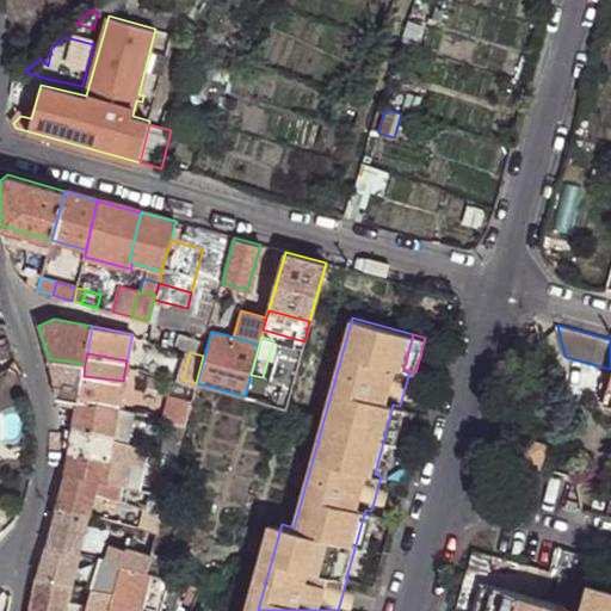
[(49,358),(57,396),(78,400),(78,399),(80,400),(84,376),(85,364),(49,358)]
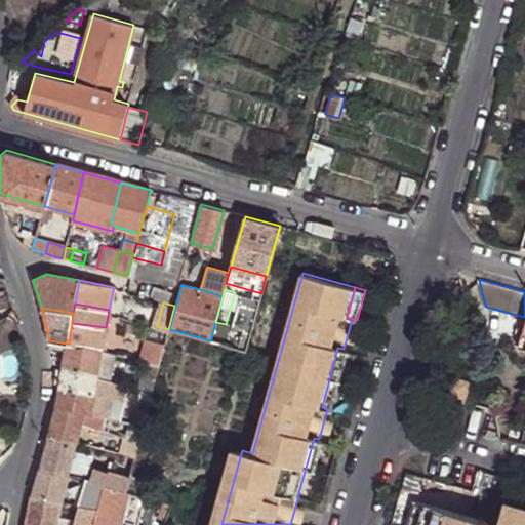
[(226,324),(215,322),(210,340),(227,345),(232,326),(226,324)]
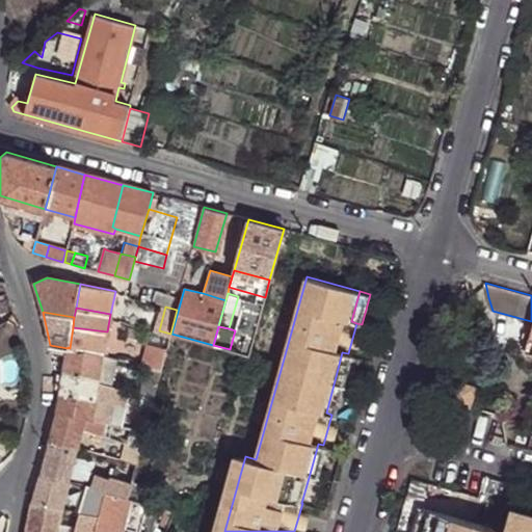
[(73,327),(70,348),(103,353),(107,331),(73,327)]
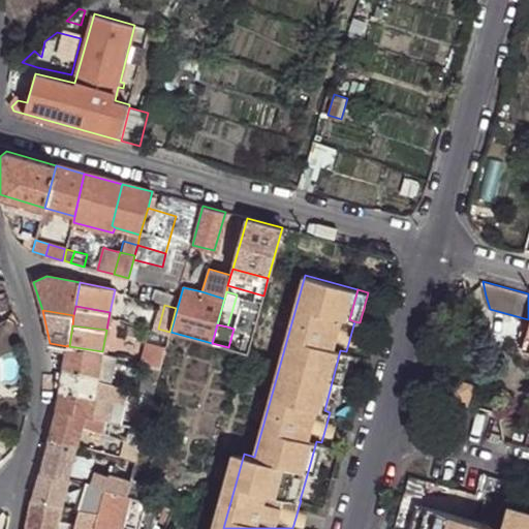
[(159,369),(165,347),(152,343),(146,366),(149,366),(159,369)]
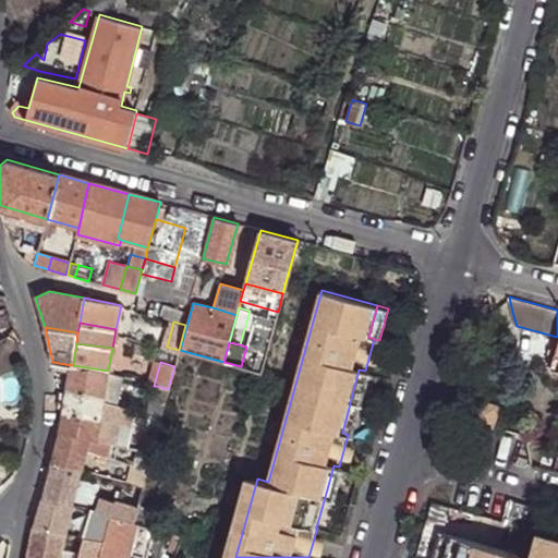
[(69,374),(67,388),(104,396),(108,375),(108,371),(73,365),(71,364),(71,365),(69,374)]
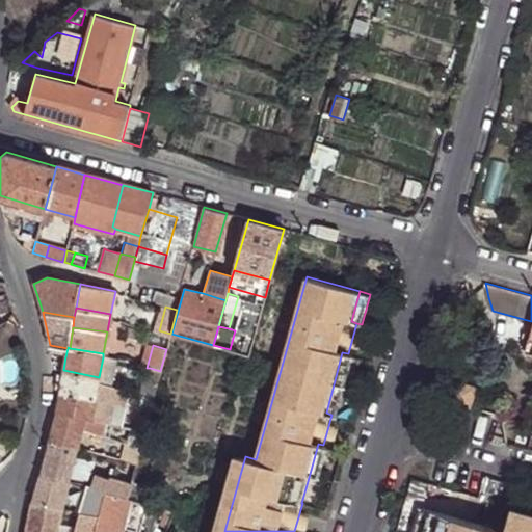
[(353,355),(348,353),(342,352),(326,413),(331,415),(337,416),(353,355)]
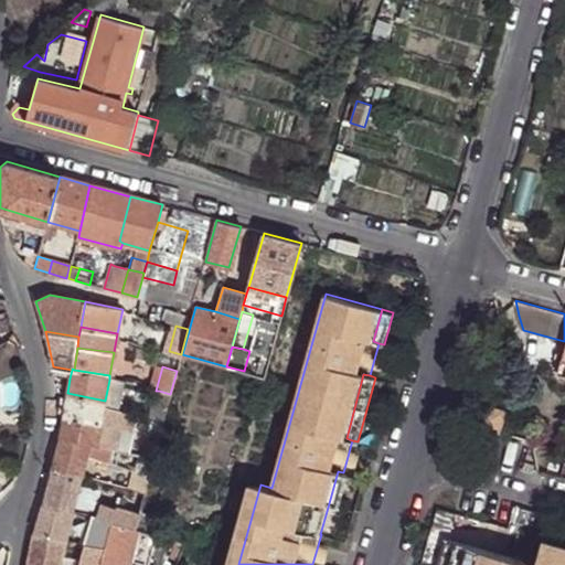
[(109,380),(105,401),(105,407),(117,411),(125,382),(109,380)]
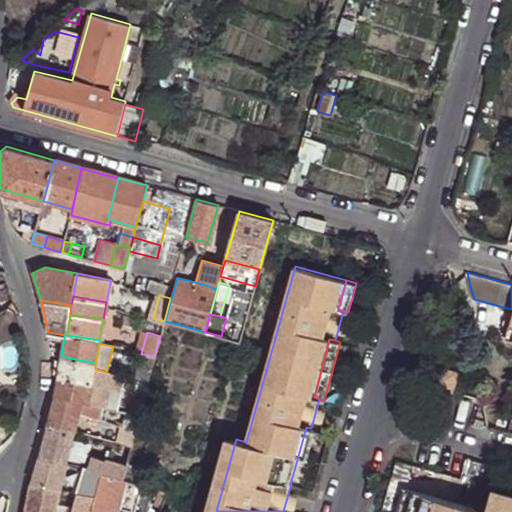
[(148,382),(154,357),(144,354),(137,379),(148,382)]
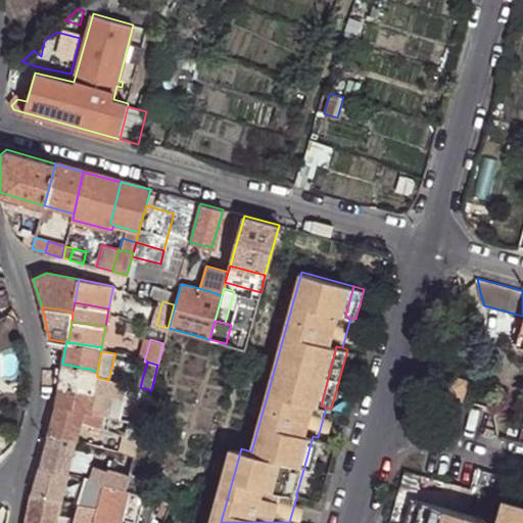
[(59,385),(93,391),(94,392),(97,377),(97,371),(62,364),(62,365),(59,385)]
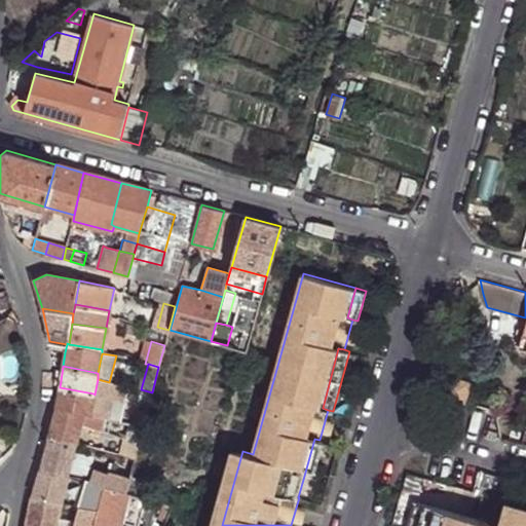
[(451,376),(445,398),(451,399),(465,403),(472,382),(451,376)]
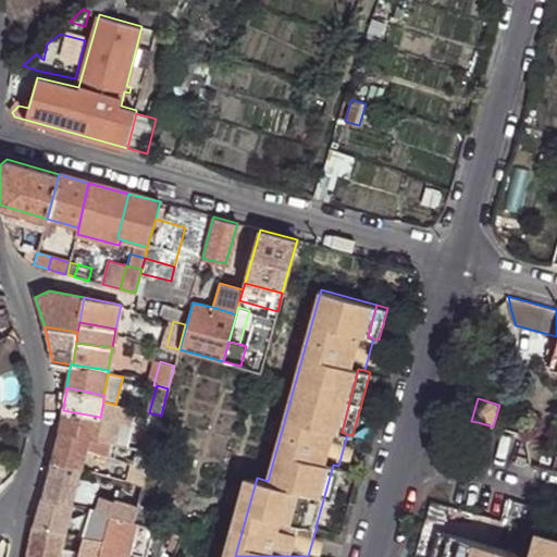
[(89,436),(95,437),(99,420),(99,417),(63,410),(60,429),(89,436)]
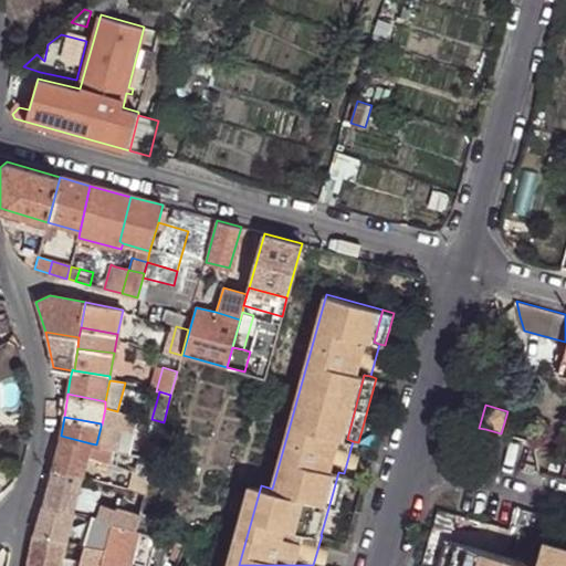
[(111,451),(116,452),(122,435),(101,427),(96,444),(111,451)]
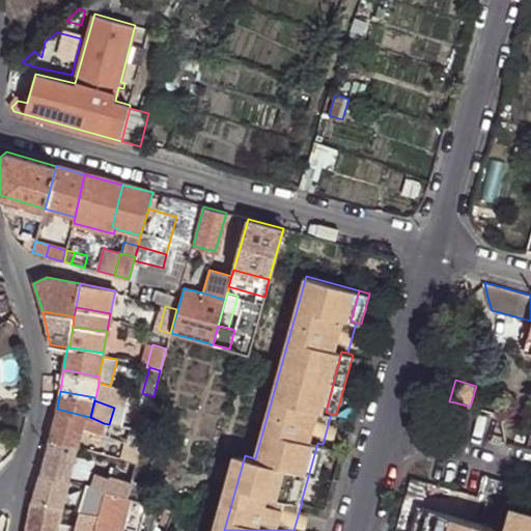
[(78,445),(82,428),(85,416),(57,409),(56,414),(49,441),(78,445)]
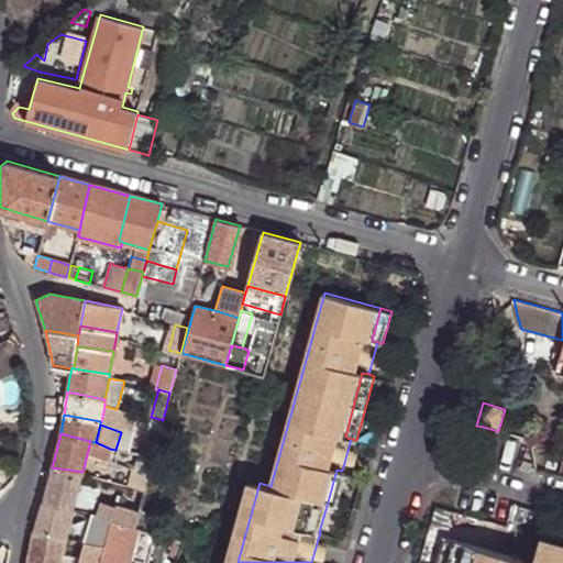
[(106,461),(110,449),(96,442),(90,441),(87,454),(106,461)]
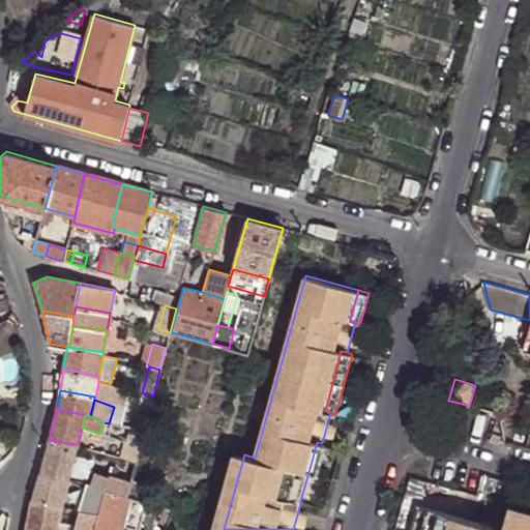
[(140,447),(144,431),(135,428),(129,428),(126,442),(140,447)]
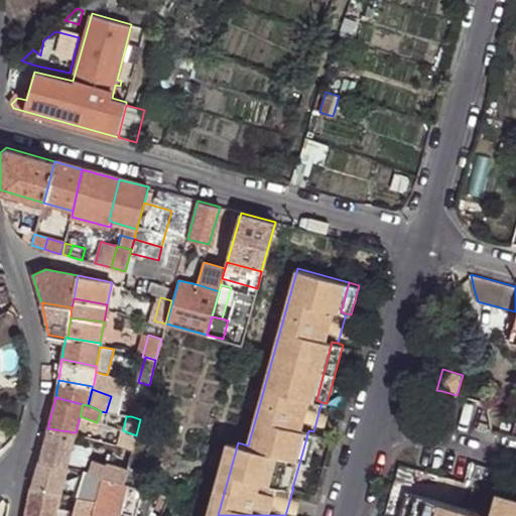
[(68,465),(75,434),(76,432),(47,428),(38,461),(68,465)]
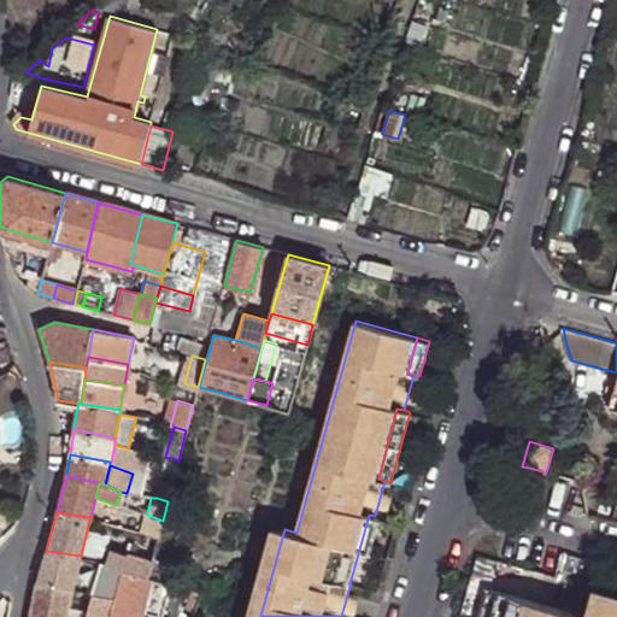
[(158,539),(163,521),(147,515),(145,513),(140,533),(158,539)]
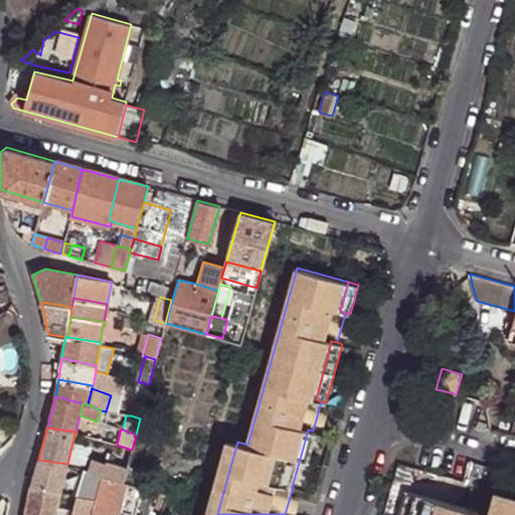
[(317,433),(313,431),(308,430),(300,459),(310,462),(317,433)]
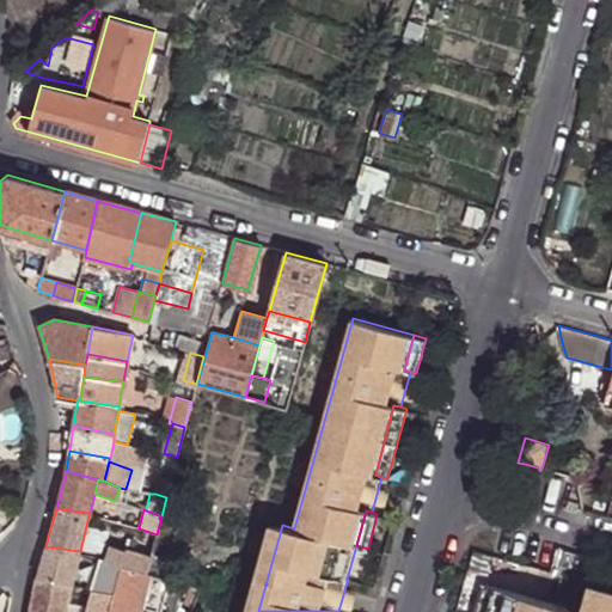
[(126,542),(123,550),(126,550),(133,552),(135,544),(126,542)]
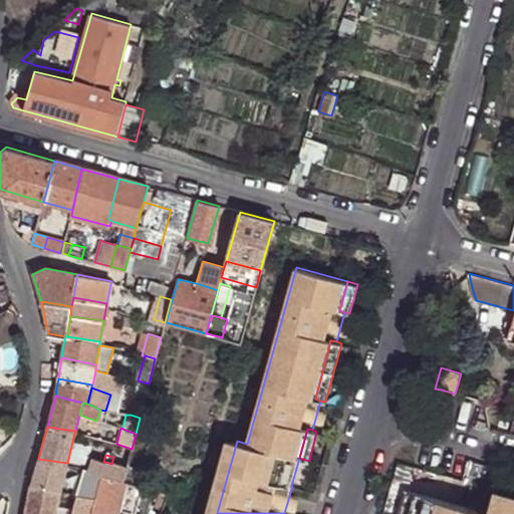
[(84,470),(90,471),(93,460),(88,457),(85,466),(84,470)]
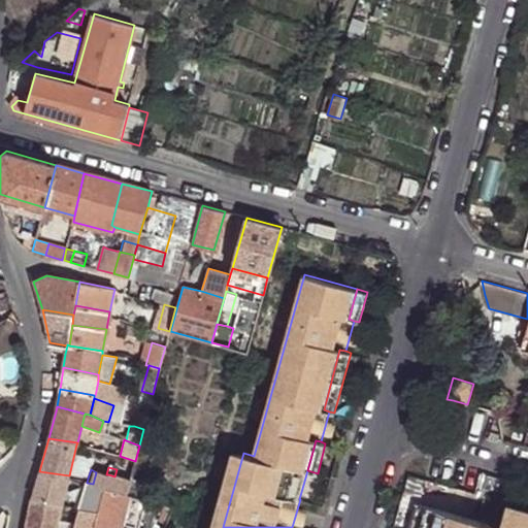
[(130,481),(132,473),(117,469),(114,476),(130,481)]
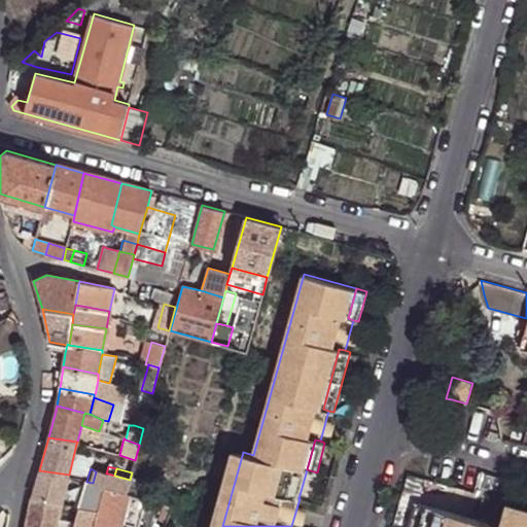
[(63,503),(69,475),(39,470),(32,496),(63,503)]
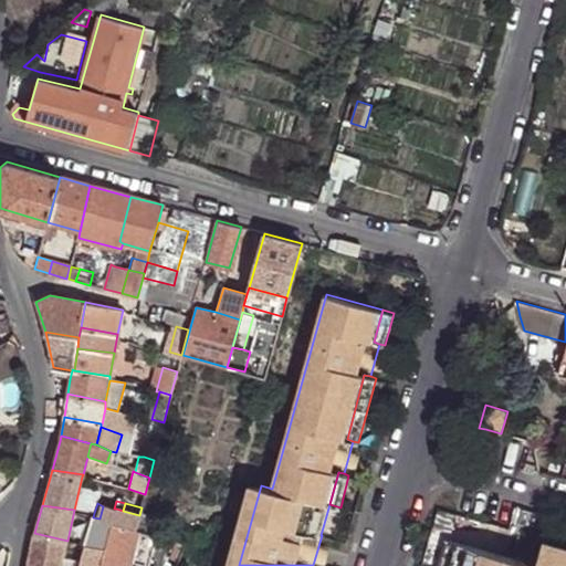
[(100,519),(112,523),(116,509),(114,509),(103,506),(100,519)]
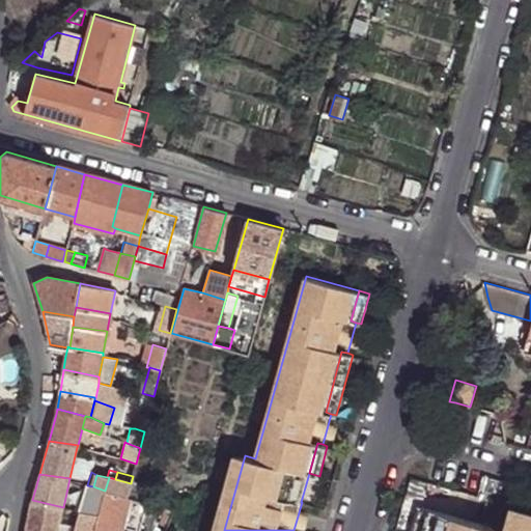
[(127,499),(131,483),(115,479),(109,477),(105,491),(104,493),(127,499)]
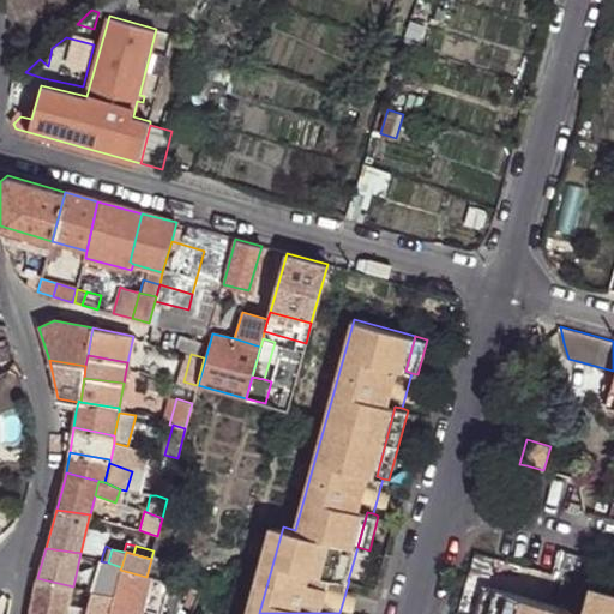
[(114,597),(120,570),(121,567),(108,563),(101,561),(91,591),(114,597)]
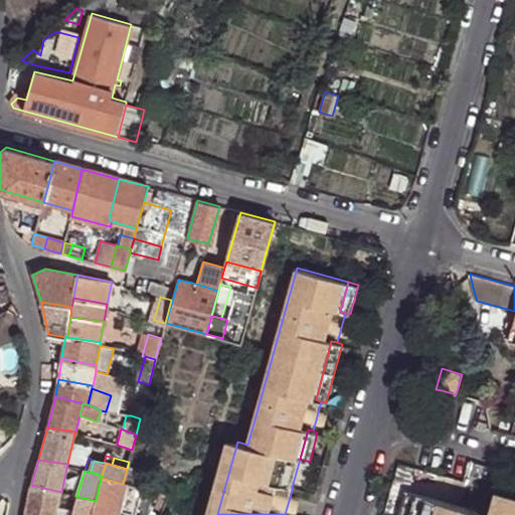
[(116,514),(125,485),(123,484),(101,478),(96,501),(94,511),(108,514),(116,514)]
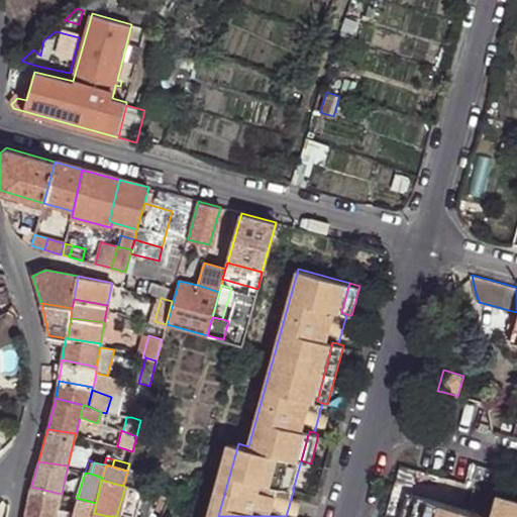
[(56,516),(62,494),(31,487),(26,516),(56,516)]
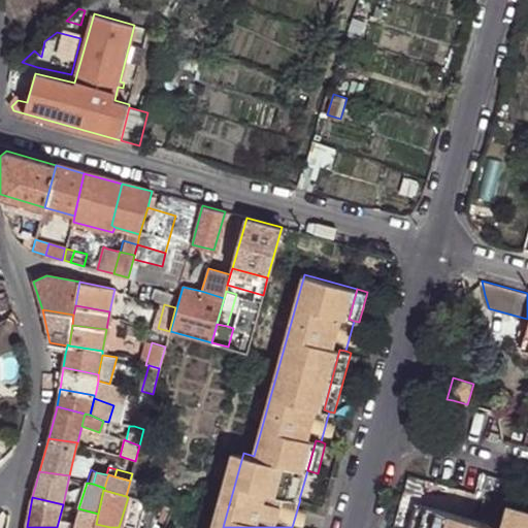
[(128,497),(119,527),(136,527),(143,501),(128,497)]
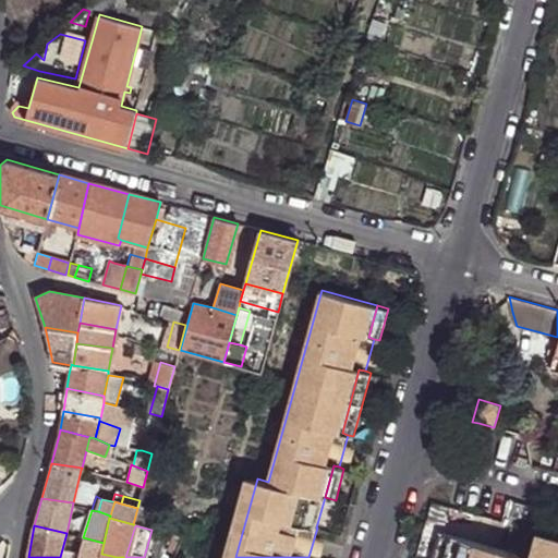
[(445,557),(451,536),(440,533),(434,557),(445,557)]
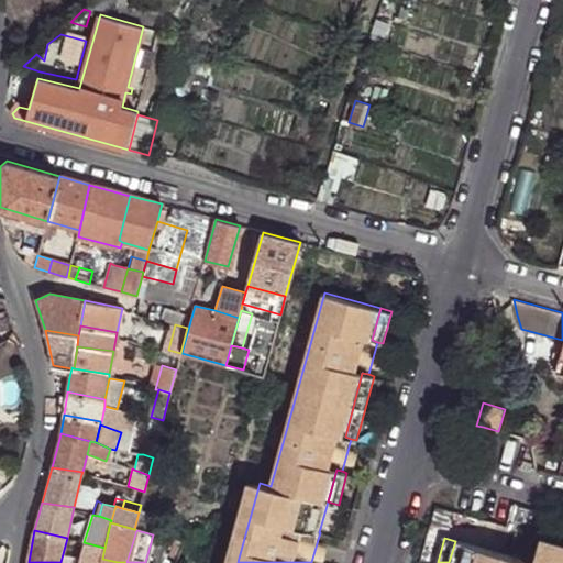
[(521,562),(522,560),(455,541),(449,562),(562,562),(562,552),(538,545),(533,562),(521,562)]
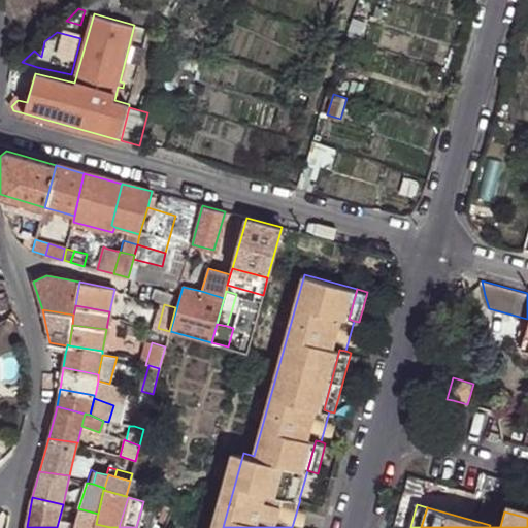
[(110,527),(96,524),(98,514),(78,508),(72,527),(110,527)]
